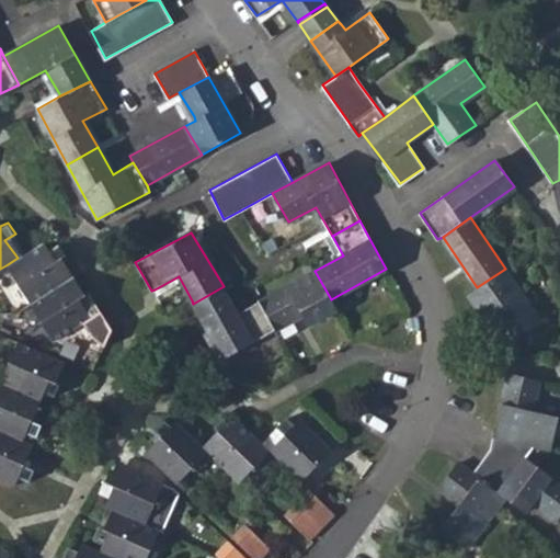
[(56,260),(65,254),(58,242),(49,249),(45,241),(27,252),(18,258),(8,264),(32,303),(69,279),(56,260)]
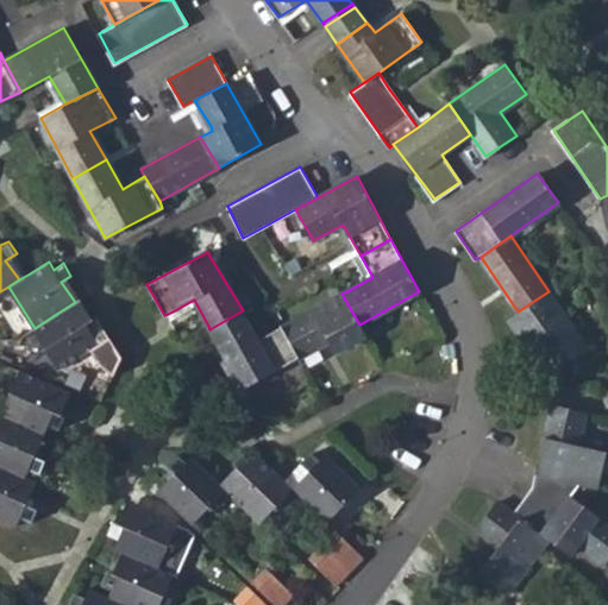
[(61,282),(75,302),(83,296),(70,276),(61,282)]
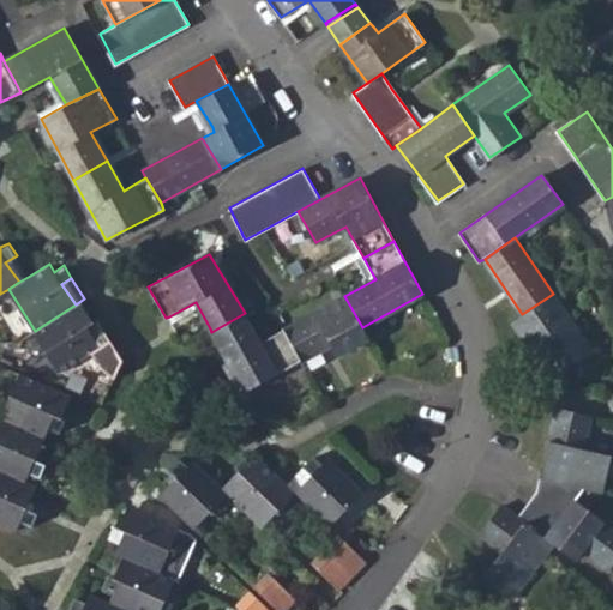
[(593,349),(553,294),(522,314),(512,321),(534,351),(544,345),(562,369),(593,349)]
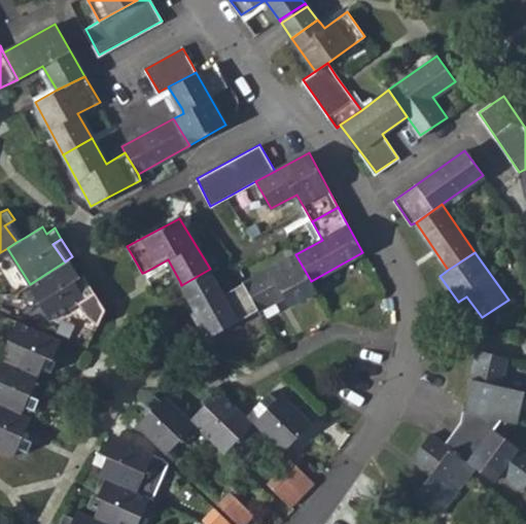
[(316,290),(311,281),(295,254),(243,283),(258,311),(285,295),(289,304),(316,290)]
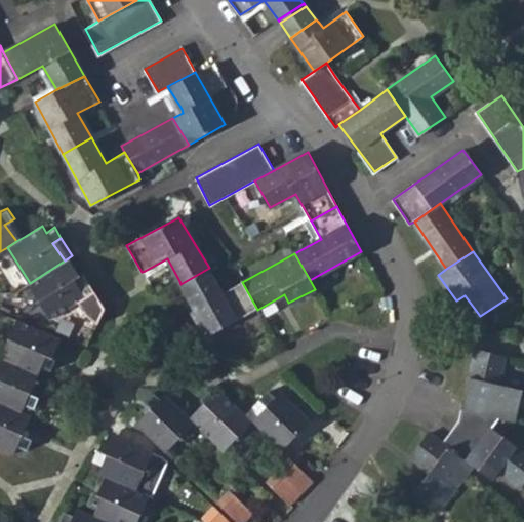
[(65,261),(30,283),(51,317),(78,299),(86,312),(89,316),(93,319),(95,320),(97,320),(105,307),(82,272),(75,278),(65,261)]
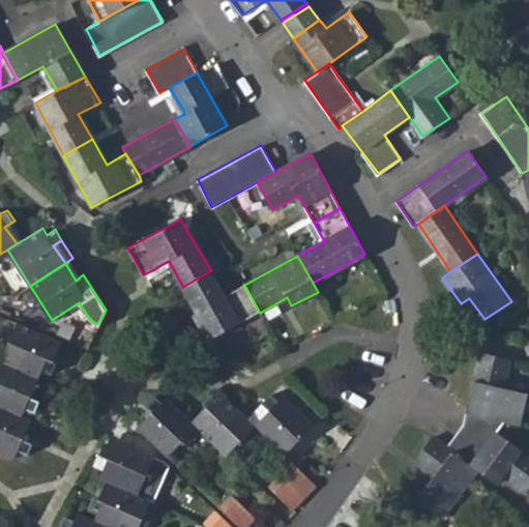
[(260,313),(244,285),(226,295),(211,270),(182,287),(210,339),(260,313)]
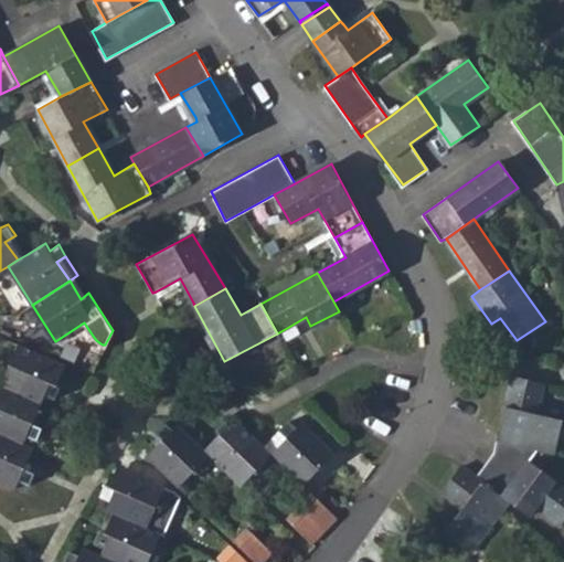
[(50,383),(59,361),(19,343),(0,384),(42,402),(45,395),(54,399),(61,386),(50,383)]
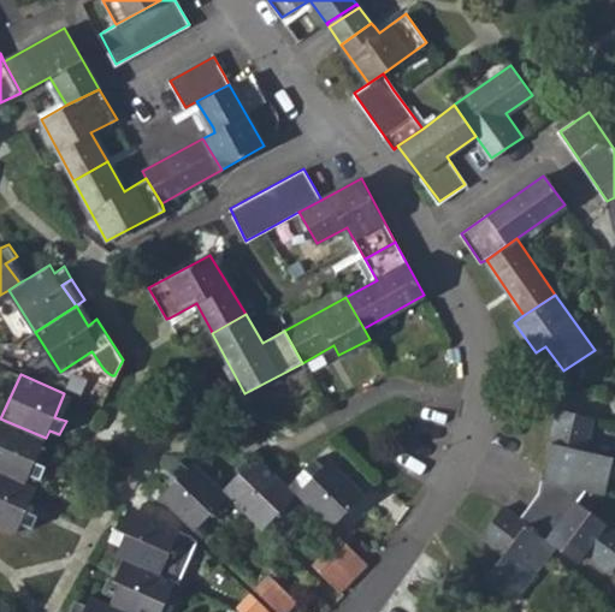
[(586,451),(593,417),(555,408),(540,479),(587,489),(605,492),(614,458),(586,451)]
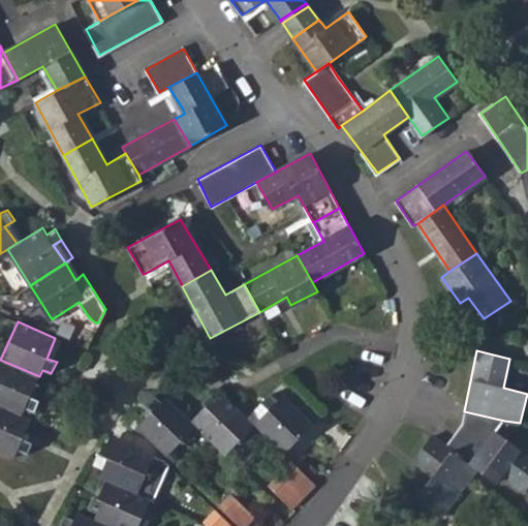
[(0,360),(0,404),(22,413),(26,406),(35,410),(39,399),(30,396),(39,376),(0,360)]
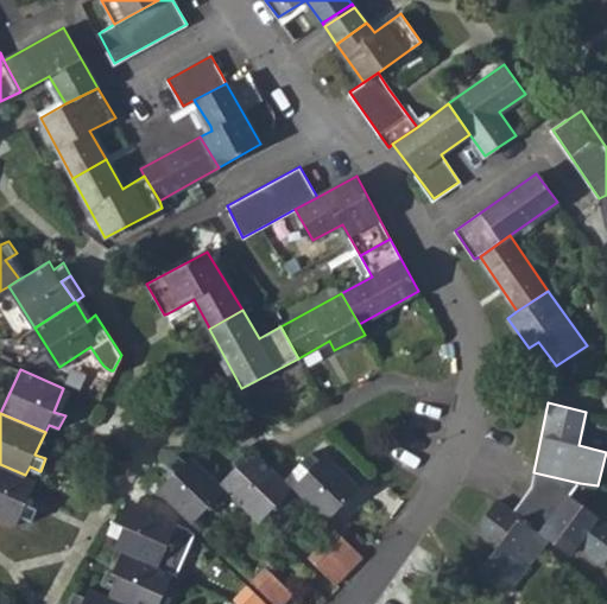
[(251,459),(242,452),(233,462),(240,470),(225,487),(259,520),(292,487),(284,478),(257,453),(251,459)]
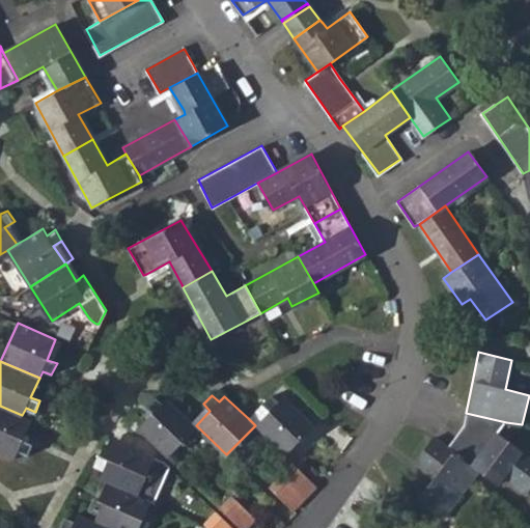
[(277,401),(271,395),(262,404),(270,411),(255,425),(285,454),(313,425),(283,396),(277,401)]
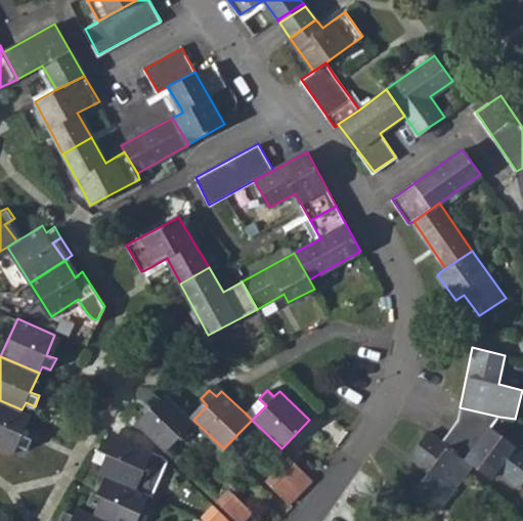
[(158,396),(153,391),(143,399),(149,405),(135,420),(165,449),(193,420),(186,413),(164,391),(158,396)]
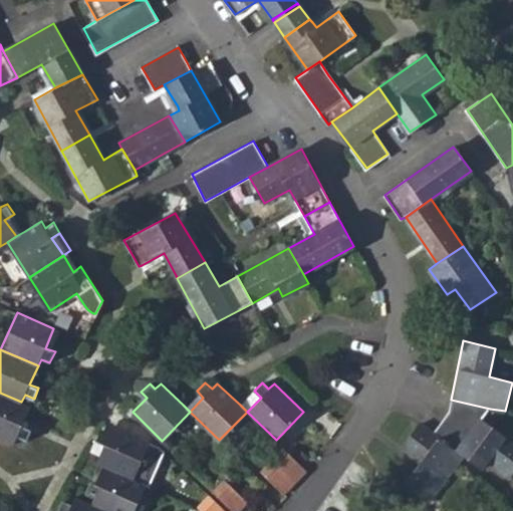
[(240,405),(247,412),(261,398),(254,391),(240,405)]
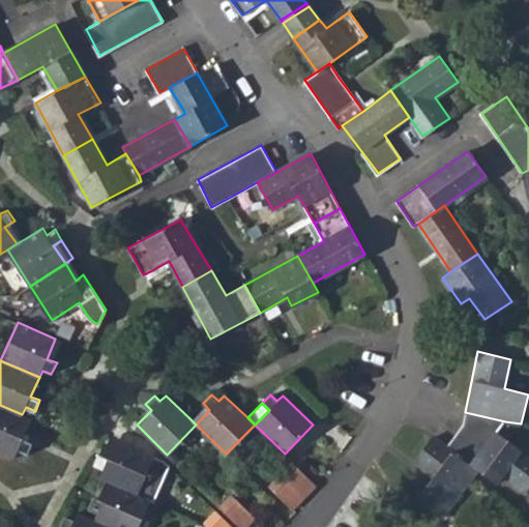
[(0,405),(0,449),(15,457),(19,449),(27,454),(33,442),(23,438),(32,419),(22,414),(0,405)]
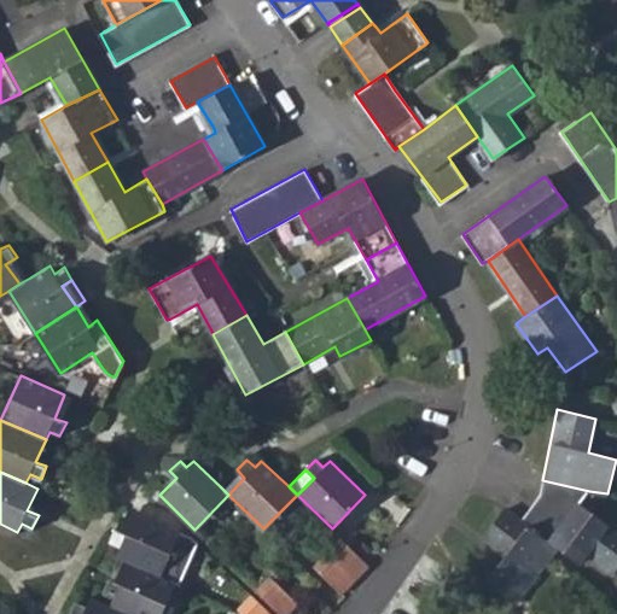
[(551,541),(580,503),(589,491),(542,480),(539,495),(522,520),(551,541)]
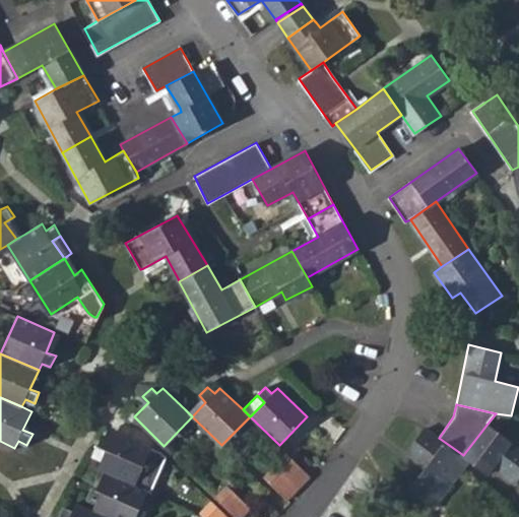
[(518,447),(488,424),(463,455),(470,460),(488,473),(494,466),(514,480),(518,474),(518,447)]
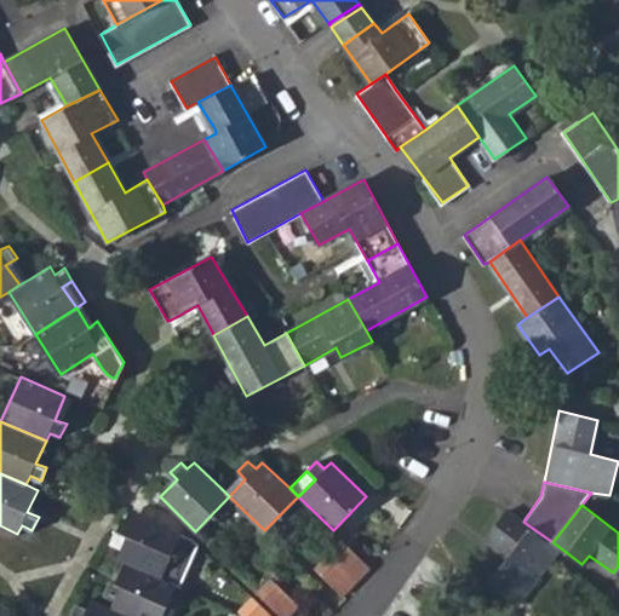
[(516,606),(561,548),(552,542),(523,522),(505,510),(485,539),(506,556),(487,585),(516,606)]
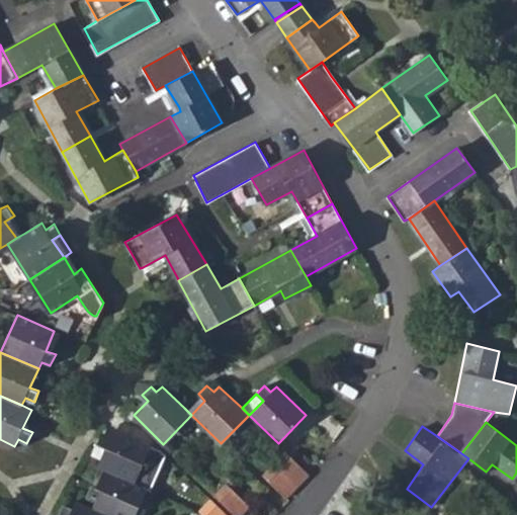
[(148,488),(152,490),(167,456),(162,451),(151,446),(114,430),(106,447),(98,444),(93,455),(101,457),(98,466),(110,471),(135,483),(148,488)]
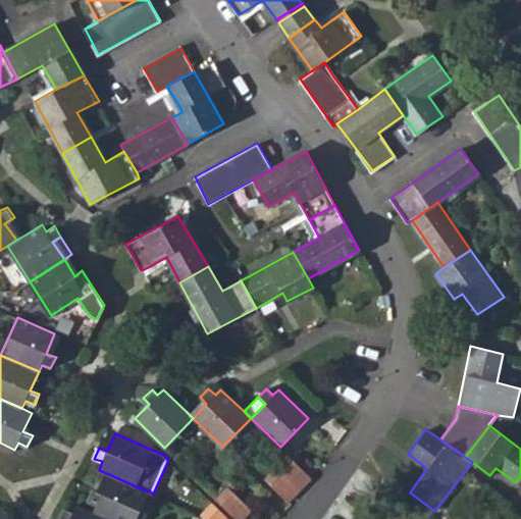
[(307,473),(289,455),(277,466),(300,488),(311,477),(307,473)]
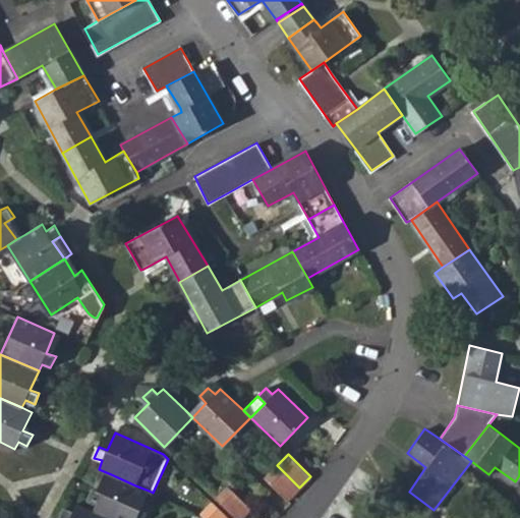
[(267,476),(287,499),(299,487),(277,465),(267,476)]
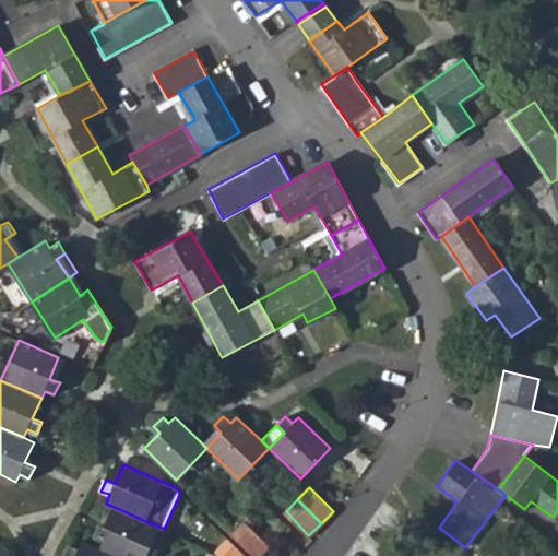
[(105,542),(102,549),(116,555),(146,555),(159,527),(145,521),(119,509),(109,530),(101,527),(96,539),(105,542)]
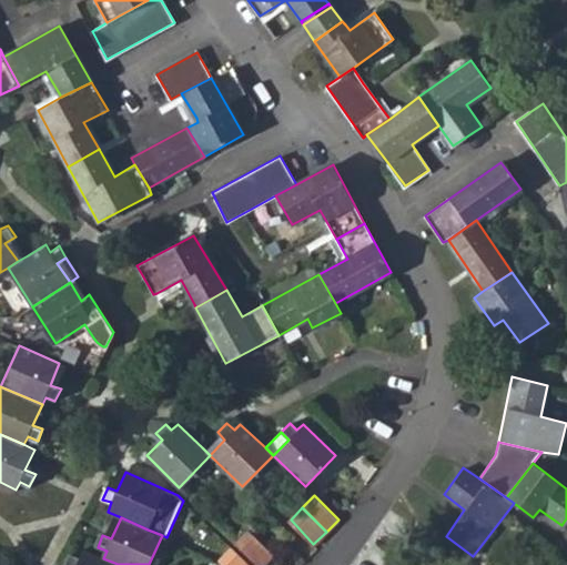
[(249,531),(235,544),(256,564),(261,564),(272,554),(249,531)]
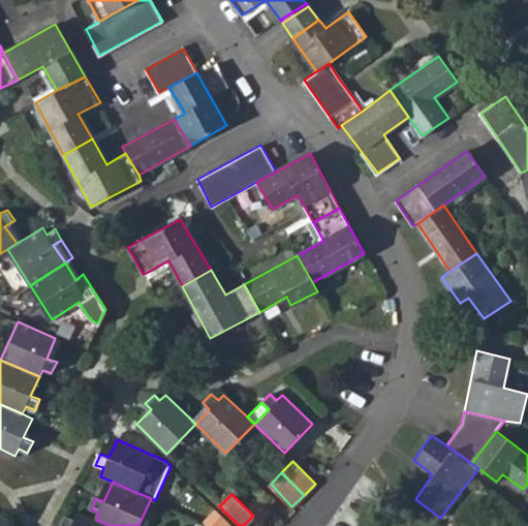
[(205,523),(208,525),(207,525),(233,525),(216,509),(205,523)]
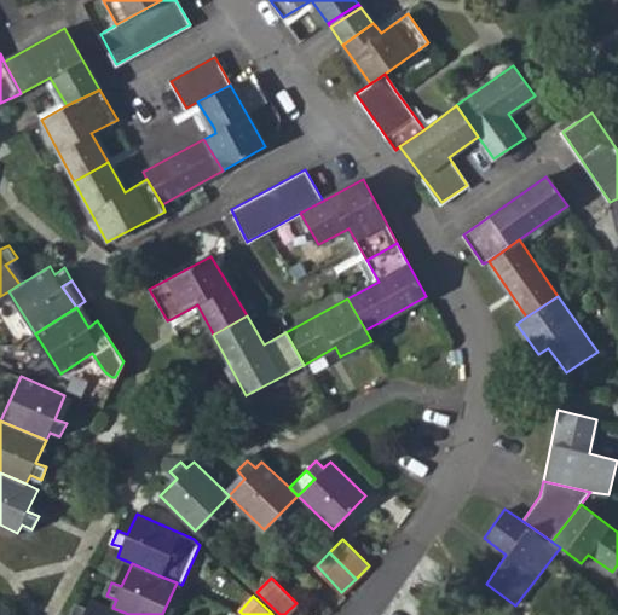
[(128,614),(113,608),(91,598),(86,608),(75,603),(69,614),(128,614)]
